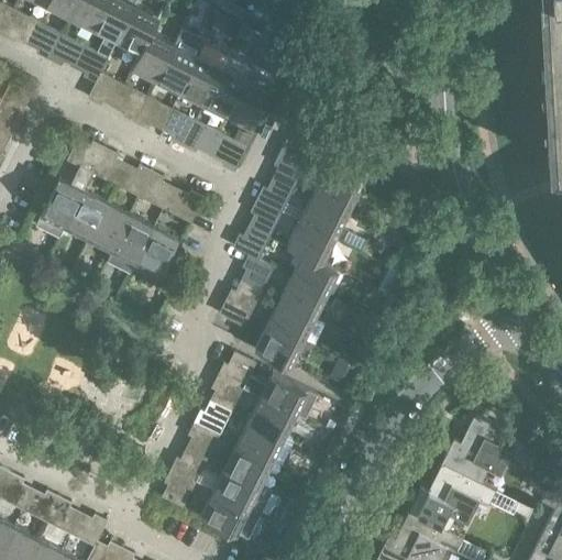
[(78,0),(48,0),(46,4),(70,17),(78,0)]
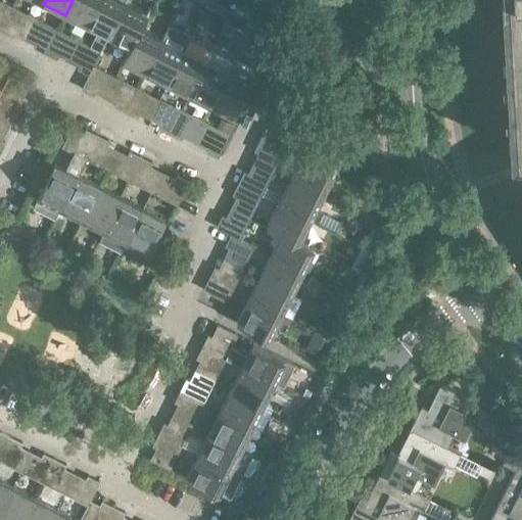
[(73,0),(65,15),(87,27),(99,0),(73,0)]
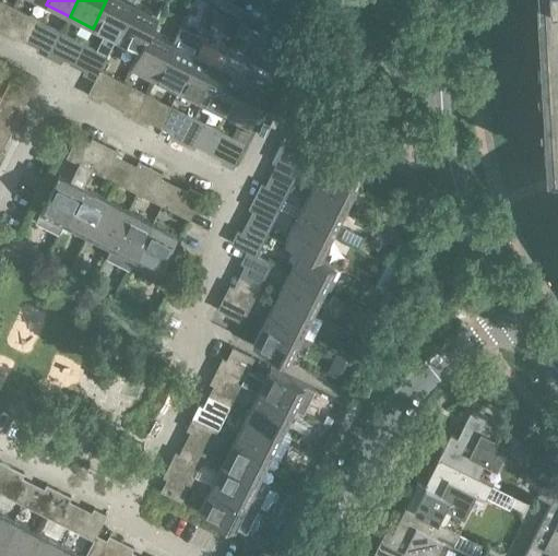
[(133,6),(123,0),(106,0),(93,28),(116,39),(133,6)]
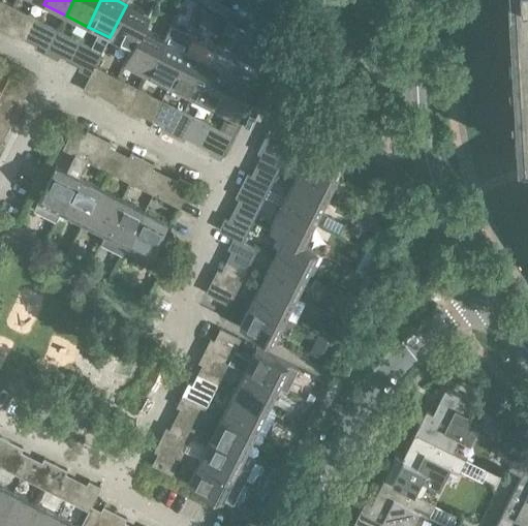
[(527,0),(515,0),(524,152),(527,151),(527,0)]
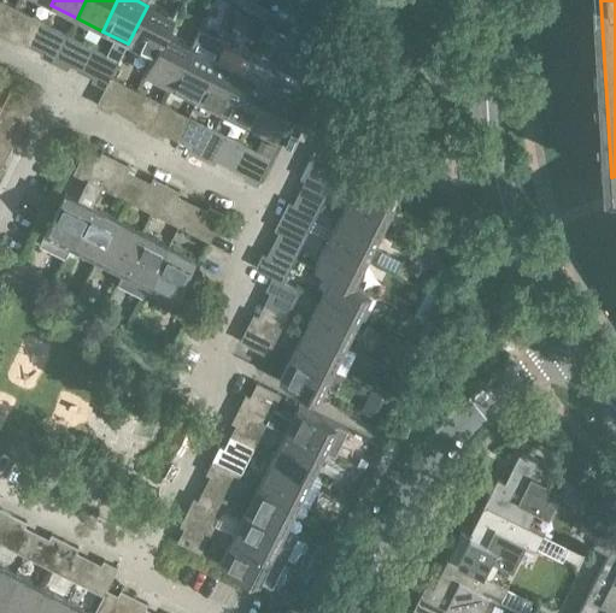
[(0,37),(3,39),(16,11),(0,3),(0,37)]
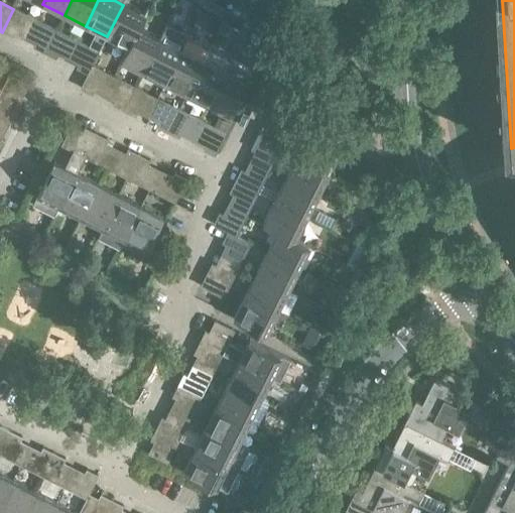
[(145,15),(123,5),(107,36),(128,47),(121,61),(122,62),(138,29),(145,15)]
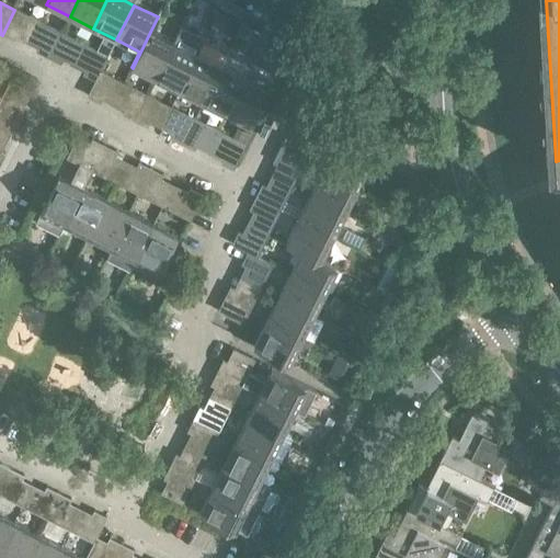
[(14,10),(2,35),(13,41),(14,38),(26,15),(14,10)]
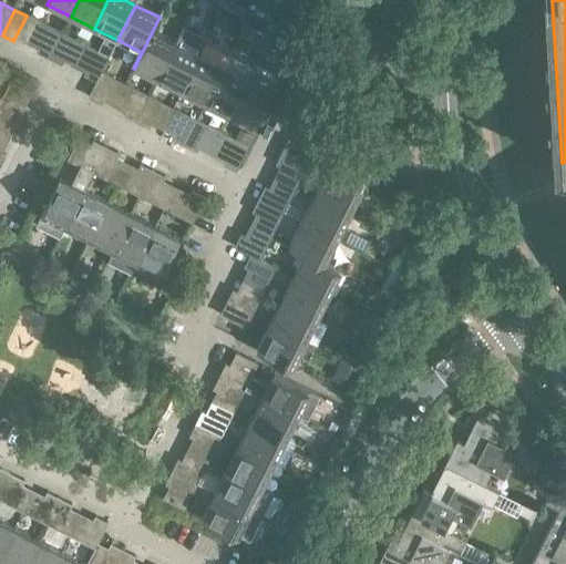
[(37,49),(48,27),(27,16),(14,39),(37,49)]
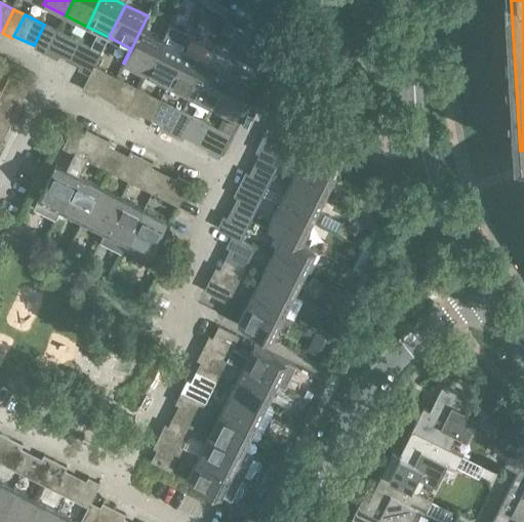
[(217,38),(223,27),(212,22),(207,33),(217,38)]
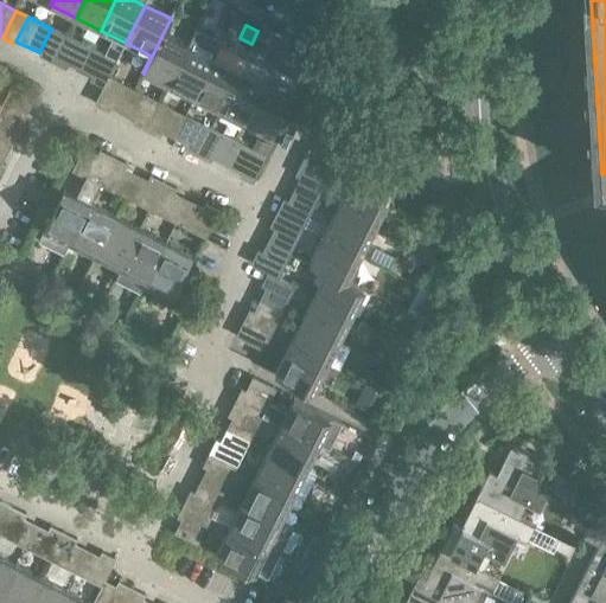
[(39,52),(38,56),(52,63),(67,37),(51,29),(39,52)]
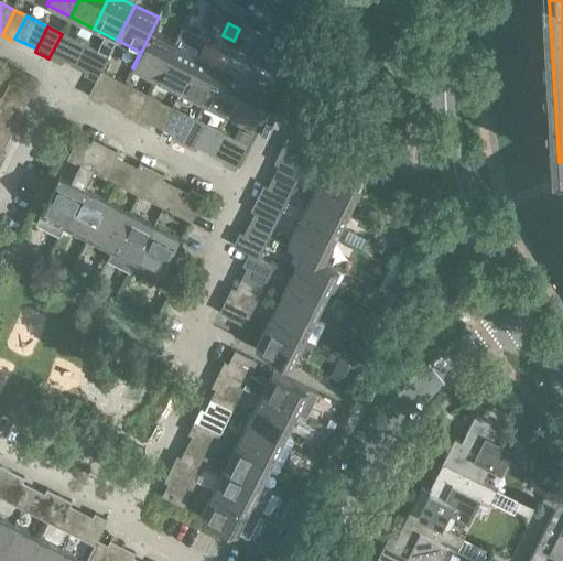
[(176,44),(198,52),(205,34),(183,27),(176,44)]
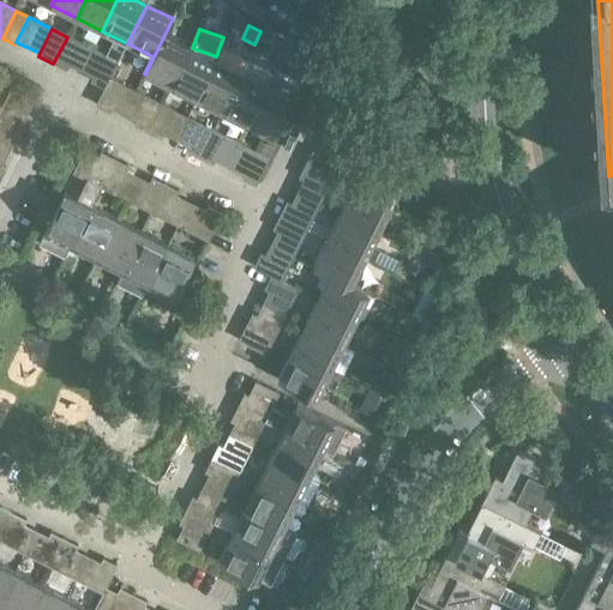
[(190,48),(164,35),(145,74),(170,86),(190,48)]
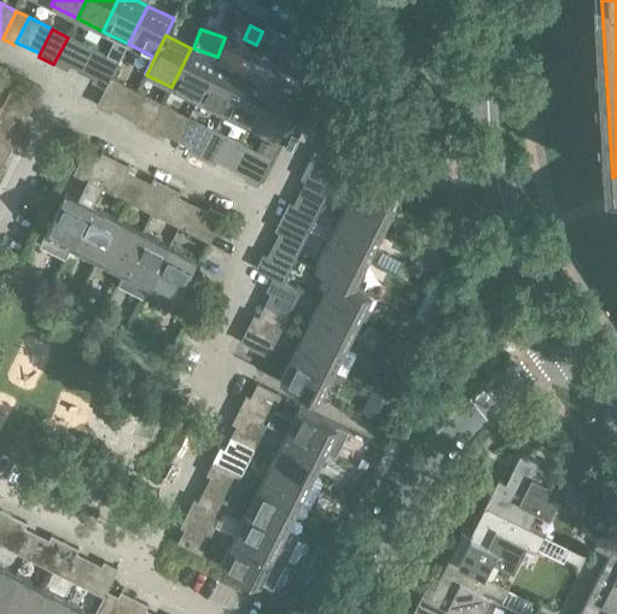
[(68,37),(53,64),(67,71),(69,68),(81,44),(68,37)]
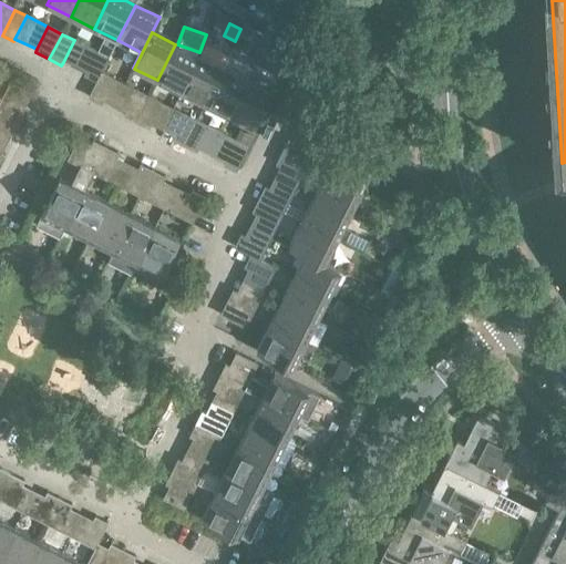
[(84,72),(96,50),(74,40),(63,62),(84,72)]
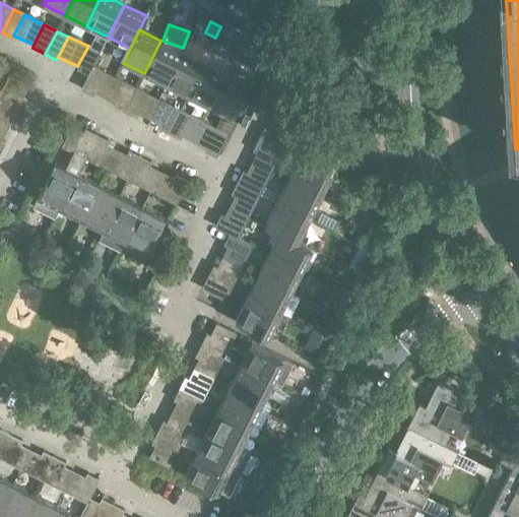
[(182,52),(160,41),(144,73),(166,84),(182,52)]
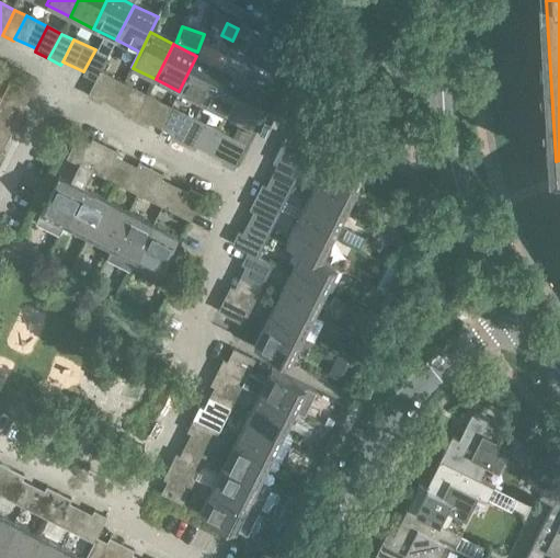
[(83,71),(82,76),(94,81),(101,71),(109,56),(95,49),(83,71)]
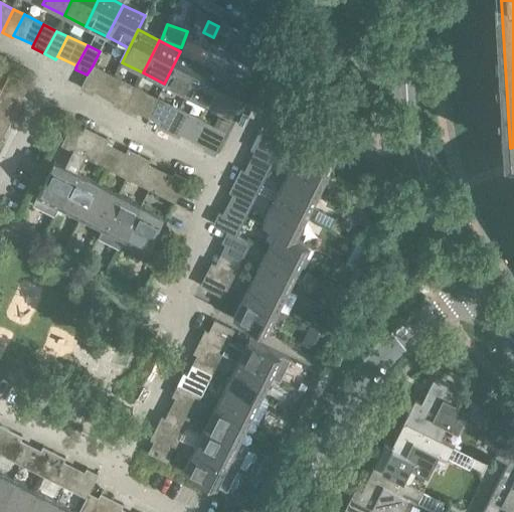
[(202,62),(180,51),(164,83),(186,95),(202,62)]
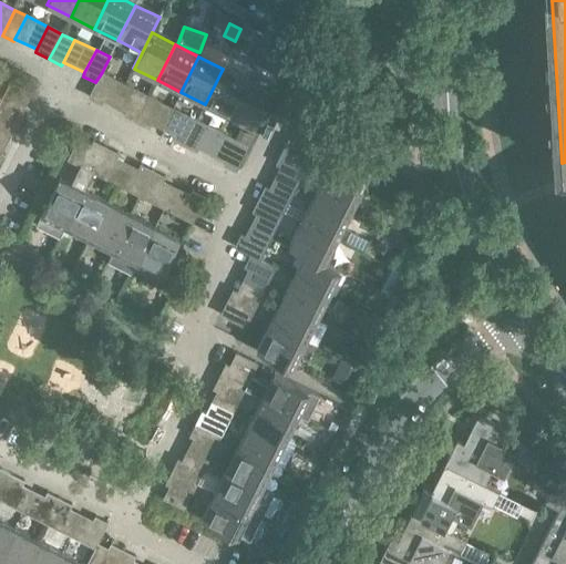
[(246,81),(223,69),(205,104),(228,116),(246,81)]
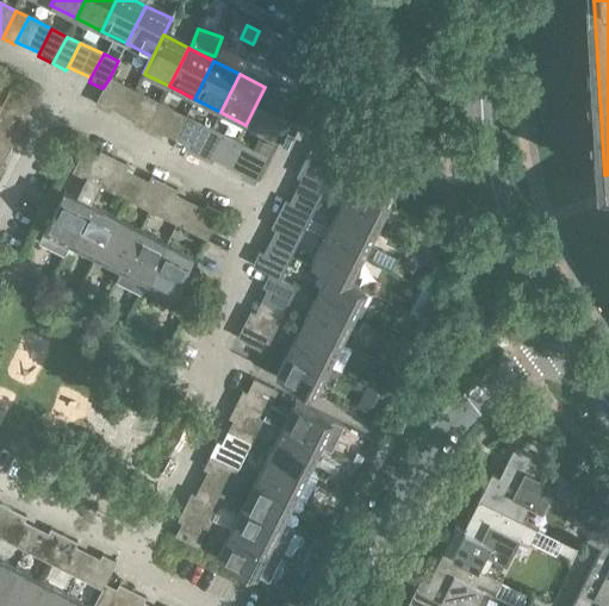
[(272,74),(265,87),(246,125),(272,138),(298,87),(272,74)]
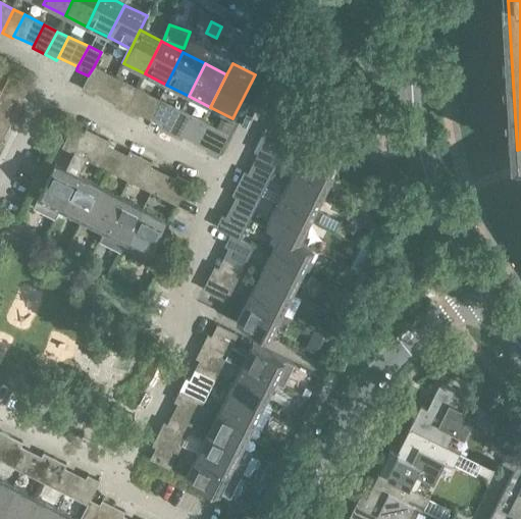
[(94,66),(88,75),(81,90),(93,97),(94,94),(104,73),(105,72),(94,66)]
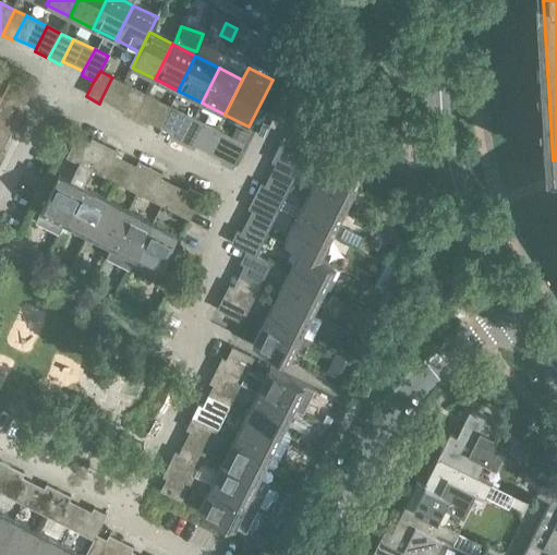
[(122,110),(133,88),(111,79),(100,100),(122,110)]
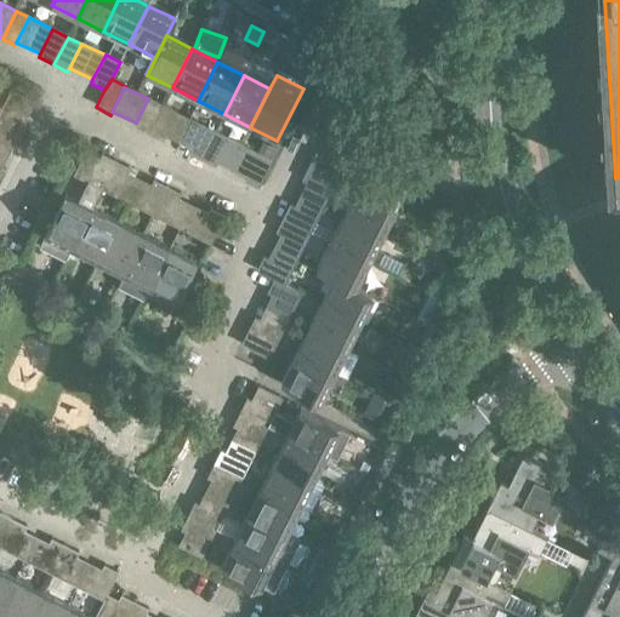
[(136,123),(134,126),(149,135),(163,107),(148,98),(136,123)]
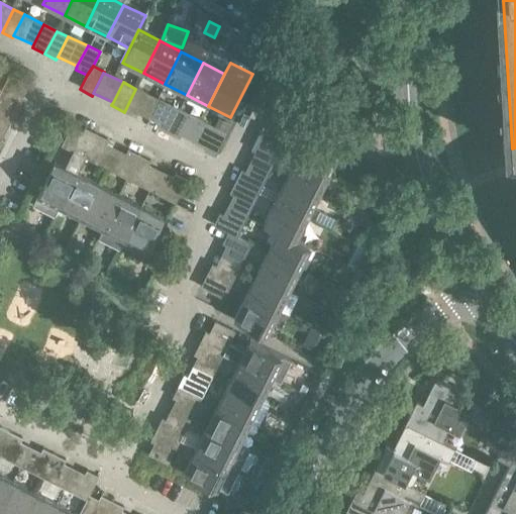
[(135,89),(124,112),(135,117),(136,114),(146,94),(135,89)]
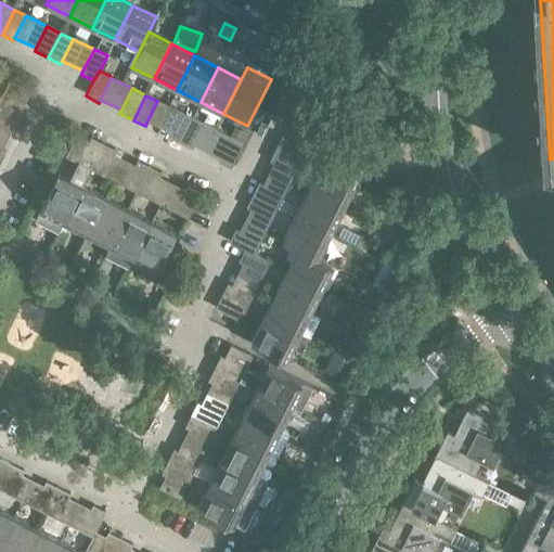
[(168,132),(178,112),(157,101),(146,123),(168,132)]
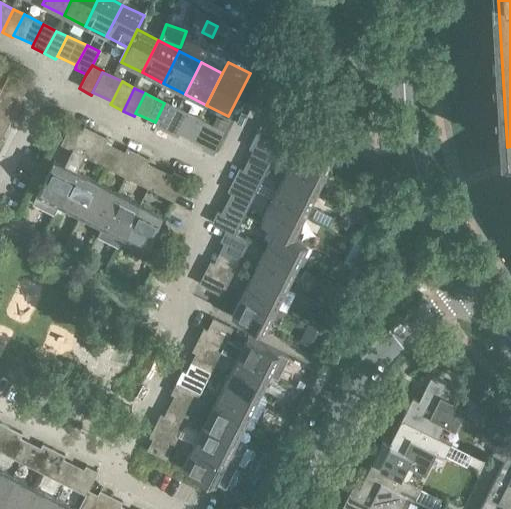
[(155,122),(153,126),(166,132),(177,109),(164,103),(155,122)]
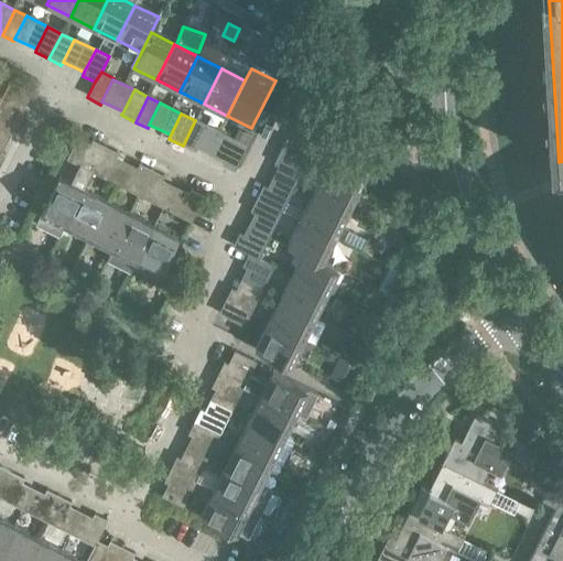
[(195,120),(183,146),(195,152),(196,148),(207,127),(195,120)]
